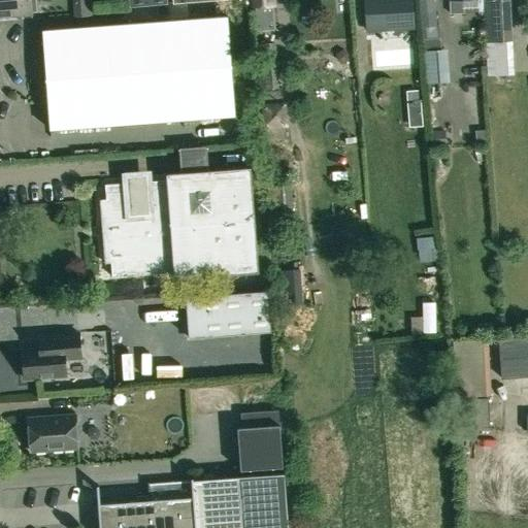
[(0,0),(0,15),(30,13),(30,3),(35,2),(34,0),(0,0)]
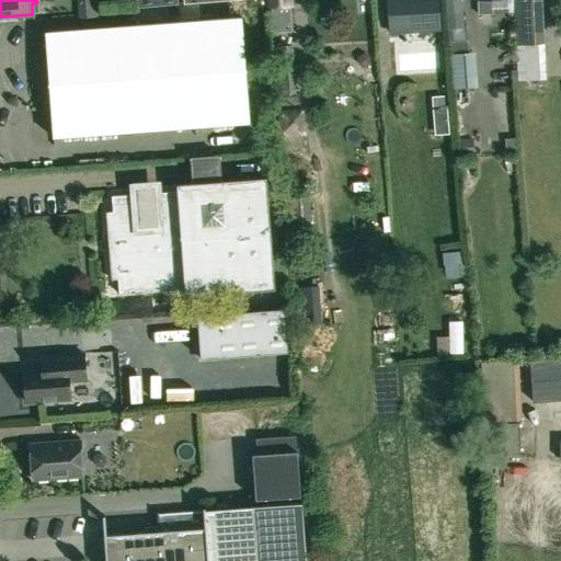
[(433,0),(396,0),(385,1),(386,23),(434,21),(433,0)]
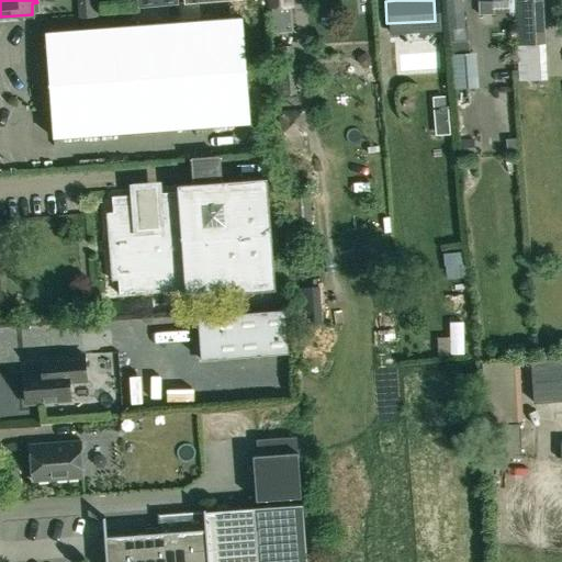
[(476,0),(478,14),(493,13),(492,1),(506,0),(476,0)]
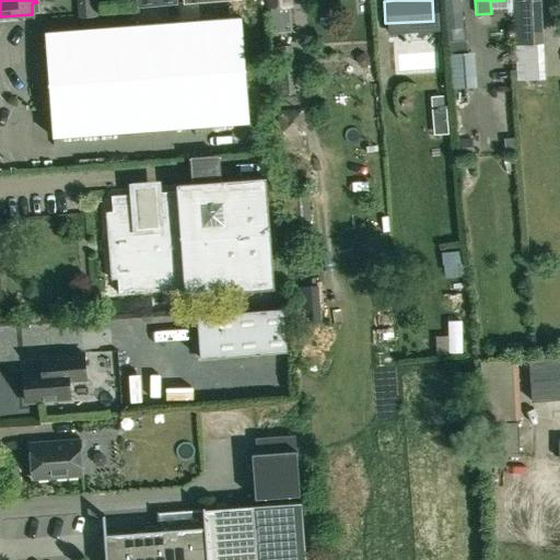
[(241,18),(45,32),(53,137),(248,123),(241,18)]
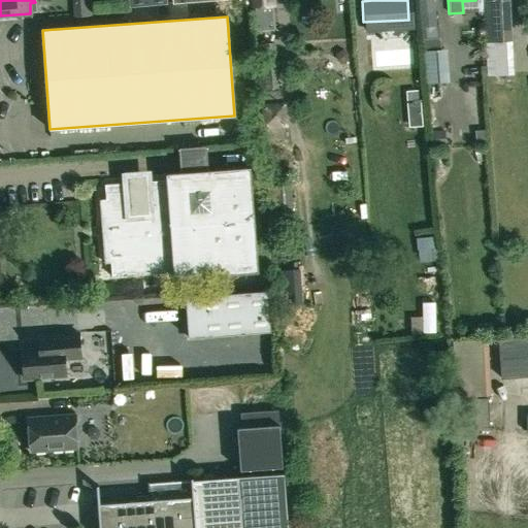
[(424,47),(436,46),(439,46),(437,25),(422,26),(424,47)]
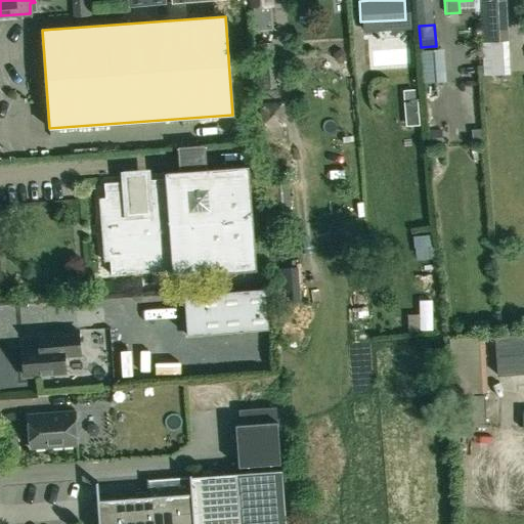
[(435,84),(433,51),(421,52),(423,85),(435,84)]
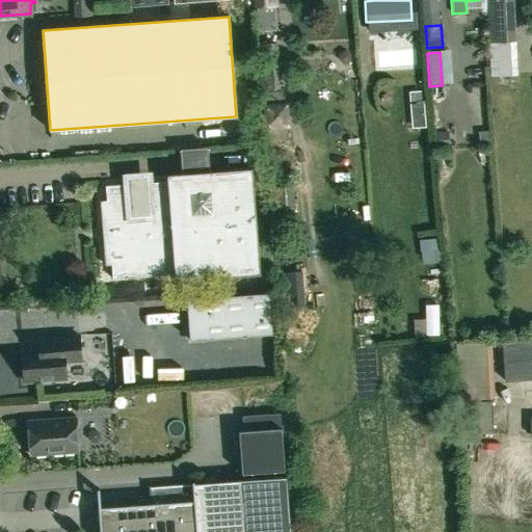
[(265,142),(288,140),(288,128),(290,128),(288,103),(285,103),(284,90),(261,92),(262,107),(264,107),(266,128),(264,128),(265,142)]
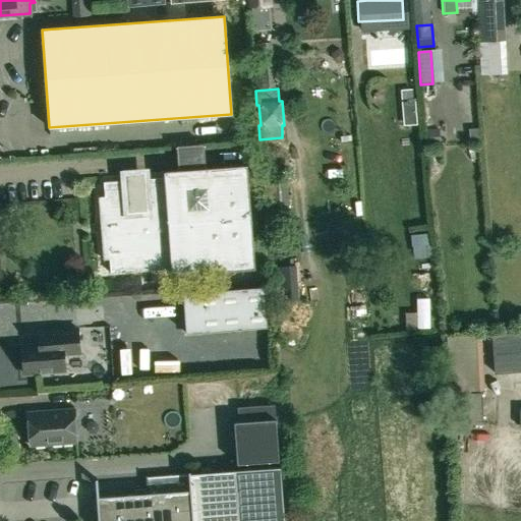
[(402,101),(403,113),(416,112),(415,100),(402,101)]
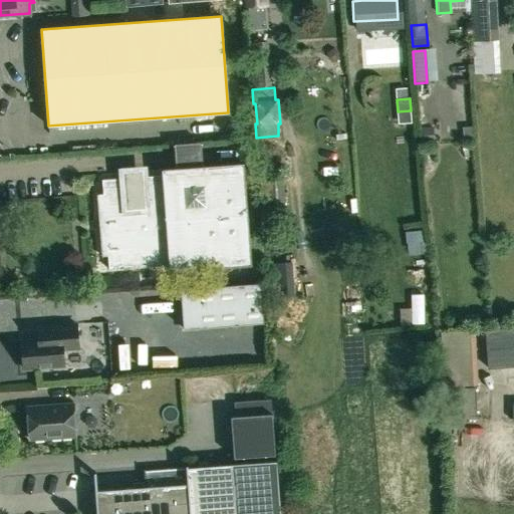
[(447,113),(438,113),(438,134),(447,134),(447,113)]
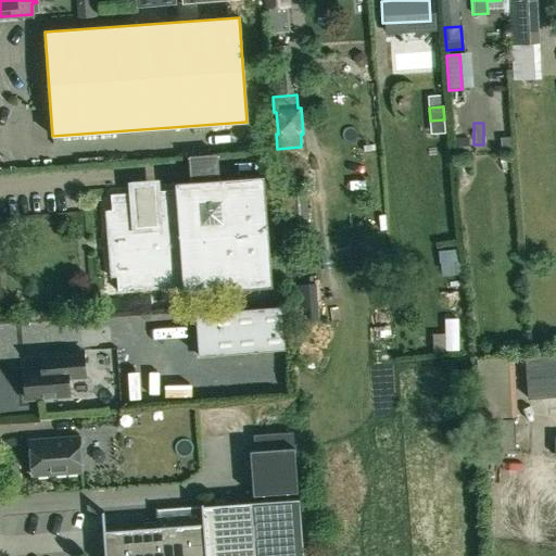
[(257,154),(260,168),(274,166),(272,152),(257,154)]
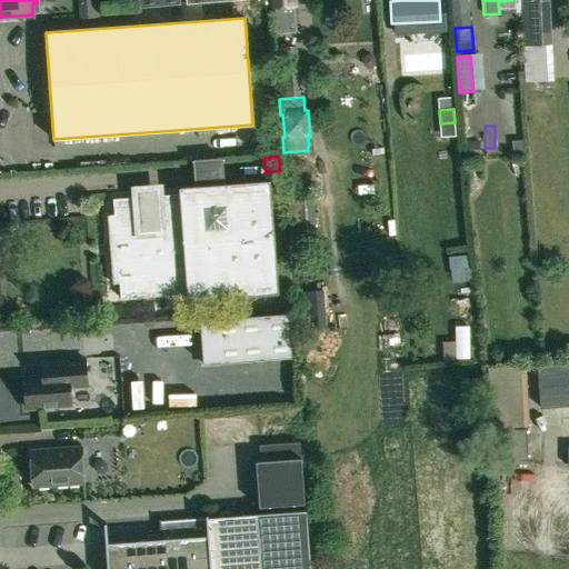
[(279,293),(270,180),(179,187),(179,195),(113,199),(115,215),(107,216),(112,283),(119,283),(120,299),(187,293),(188,300),(279,293)]
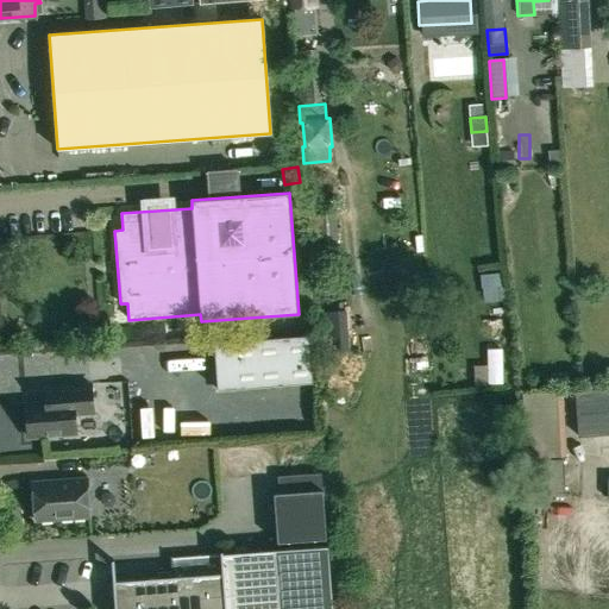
[(339,263),(334,212),(309,213),(312,263),(339,263)]
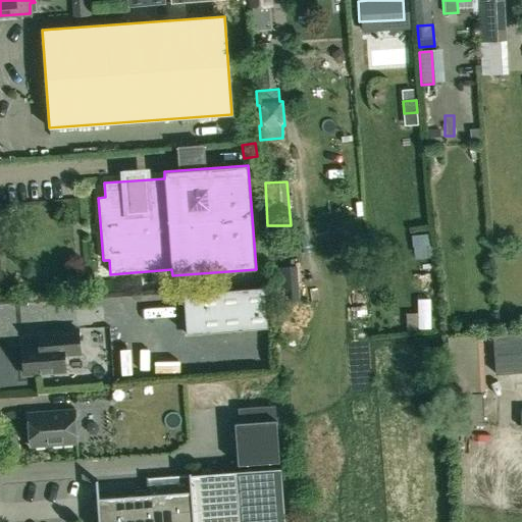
[(265,286),(184,294),(188,332),(268,326),(265,286)]
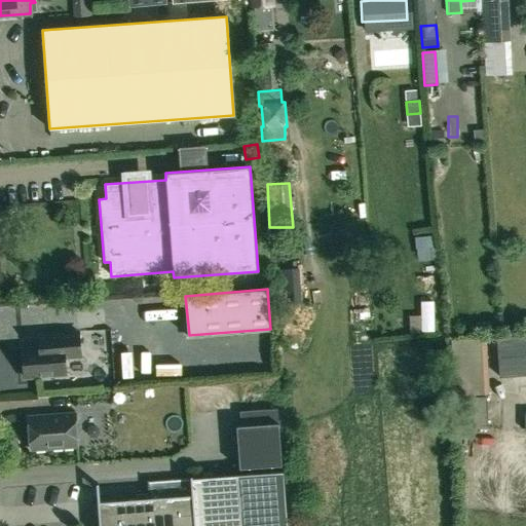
[(80,357),(78,332),(37,335),(38,348),(22,349),(25,378),(65,375),(64,359),(80,357)]
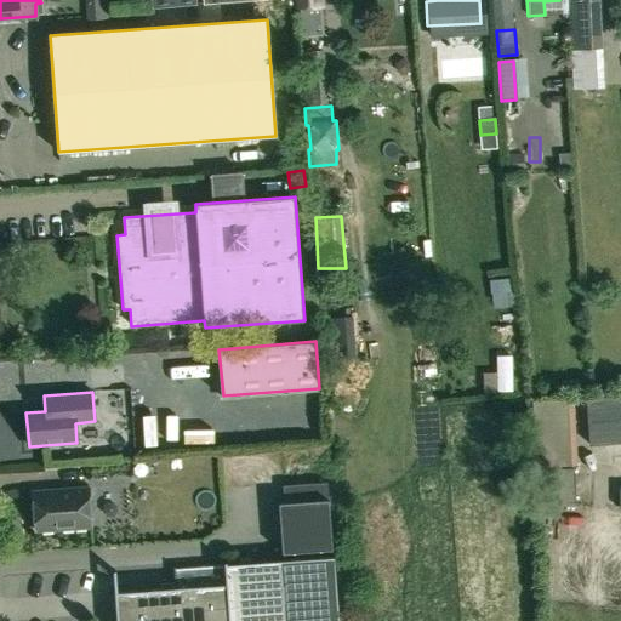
[(588,443),(620,439),(620,393),(585,397),(588,443)]
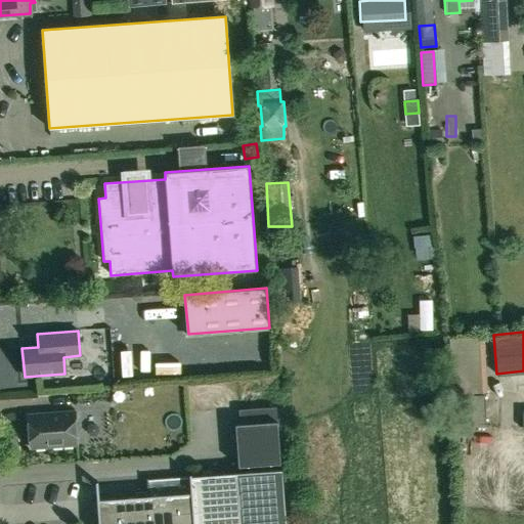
[(155,359),(156,347),(130,346),(130,357),(155,359)]
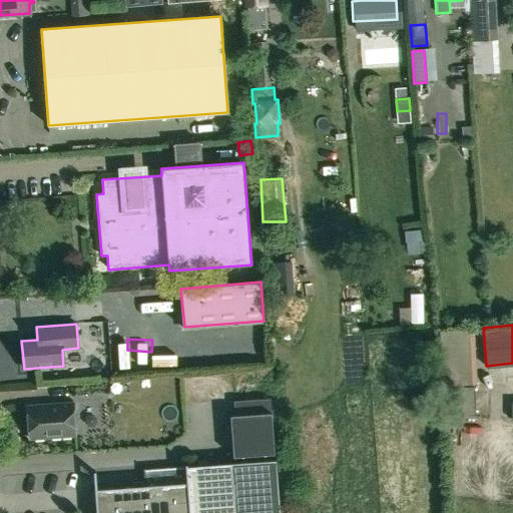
[(112,362),(123,361),(121,342),(111,343),(112,362)]
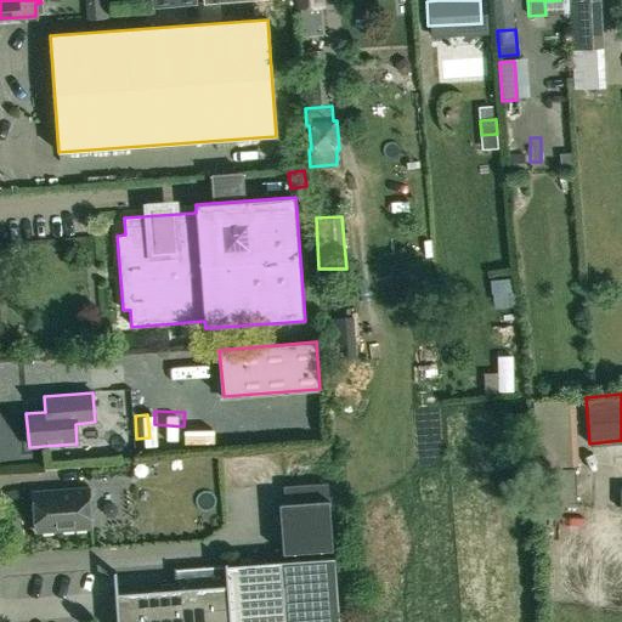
[(557,470),(558,504),(576,503),(575,469),(557,470)]
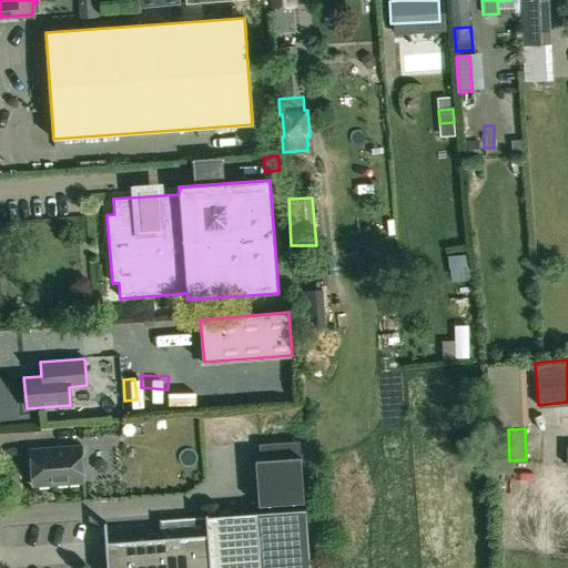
[(32,485),(83,482),(80,446),(30,449),(32,485)]
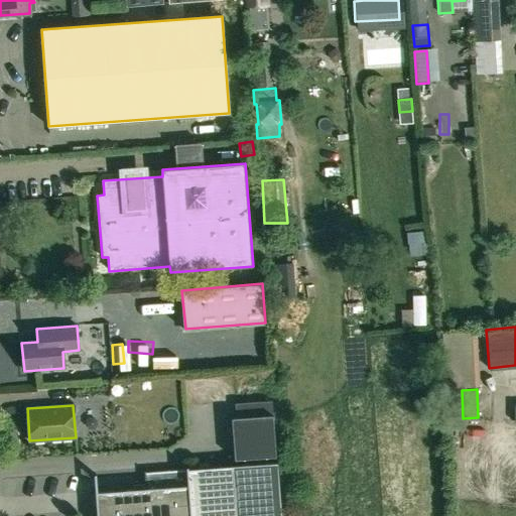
[(235,459),(276,456),(273,414),(232,417),(235,459)]
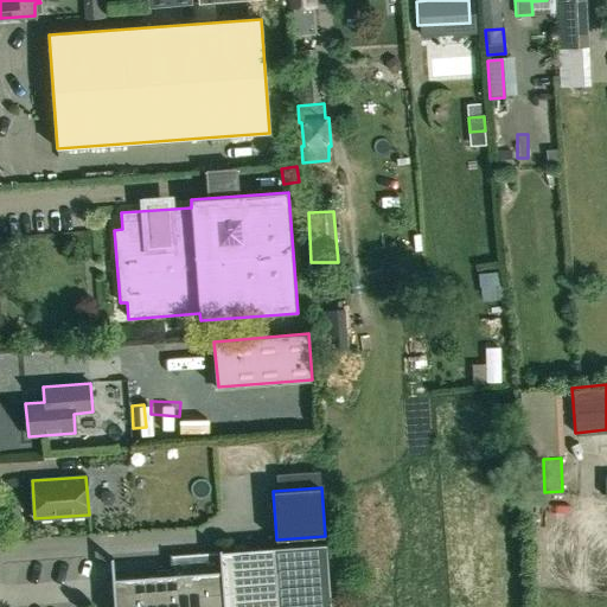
[(113,582),(107,583),(107,595),(113,594),(114,606),(330,606),(326,545),(221,551),(221,549),(219,549),(221,570),(171,574),(171,569),(172,569),(172,568),(155,569),(157,570),(158,570),(158,575),(114,579),(113,557),(110,557),(113,582)]
